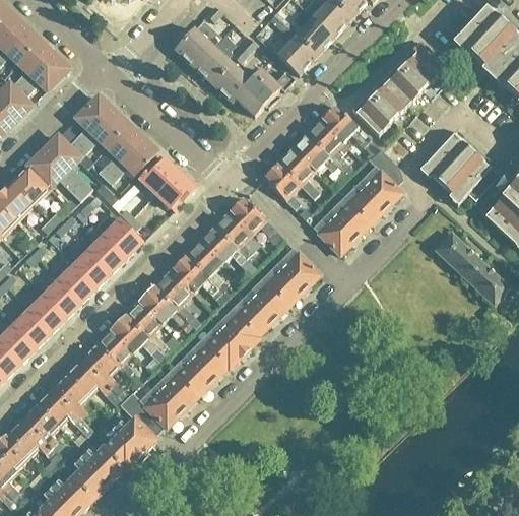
[(350,18),(330,0),(328,0),(312,17),(333,38),(350,18)]
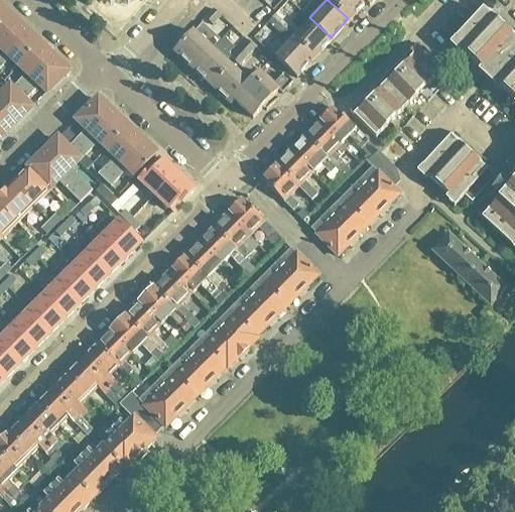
[(364,0),(328,0),(348,18),(364,0)]
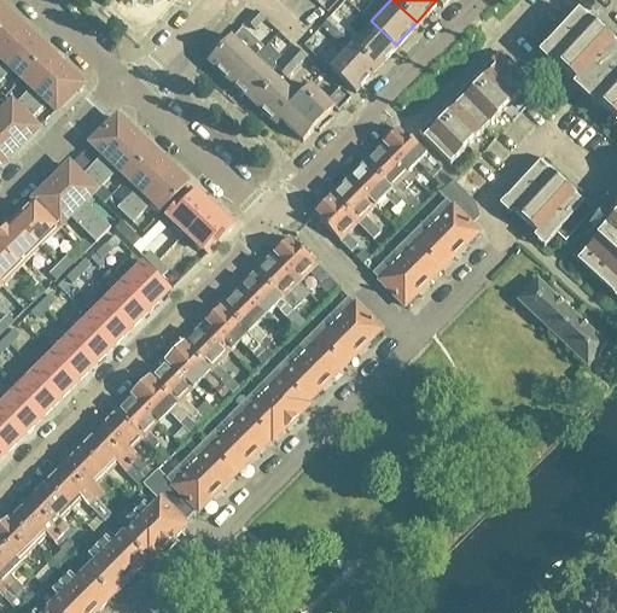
[(564,76),(609,28),(591,12),(595,7),(587,0),(577,0),(572,5),(576,9),(537,52),(564,76)]
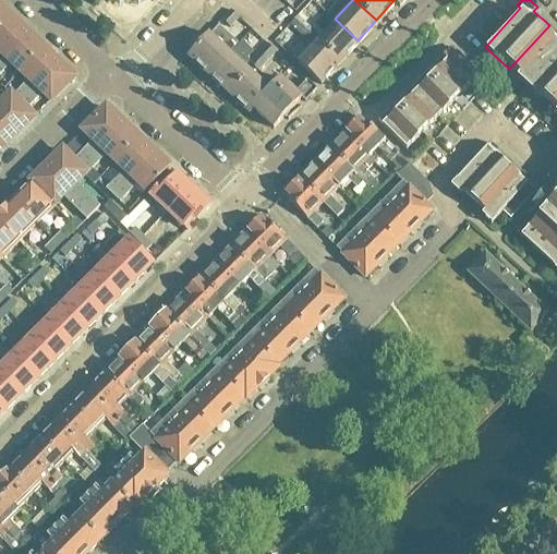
[(556,11),(548,0),(540,5),(551,21),(556,16),(556,11)]
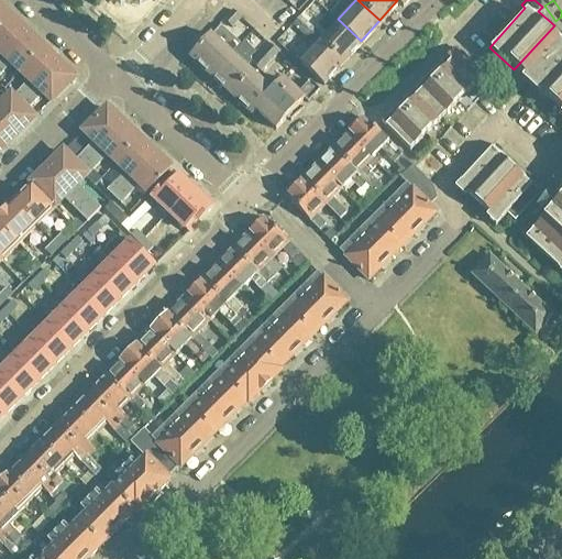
[(0,23),(10,13),(0,4),(0,23)]
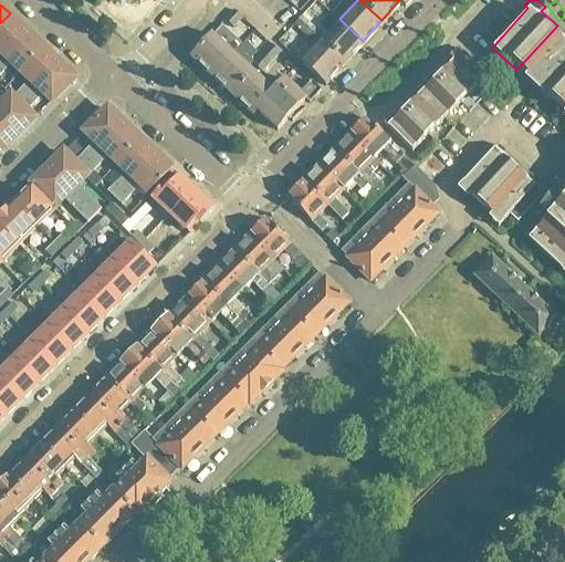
[(232,23),(241,13),(232,6),(223,16),(232,23)]
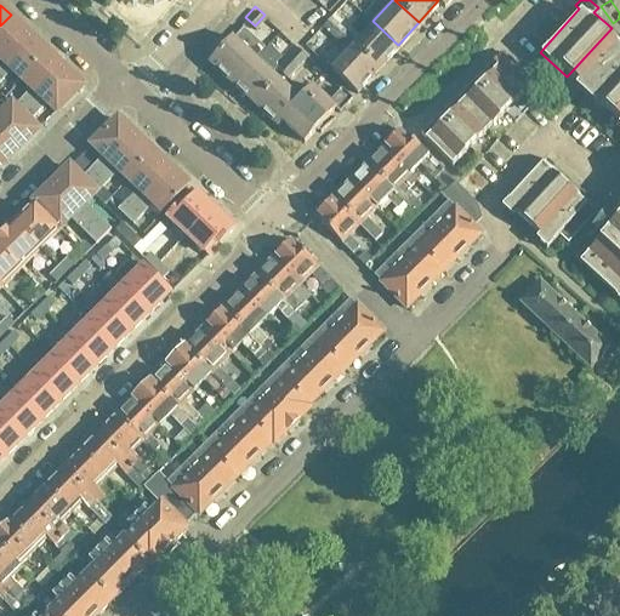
[(341,23),(330,13),(322,22),(331,33),(341,23)]
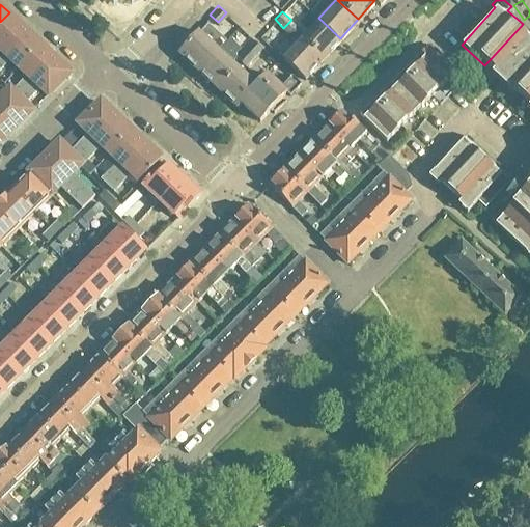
[(0,52),(24,27),(9,12),(0,22),(0,52)]
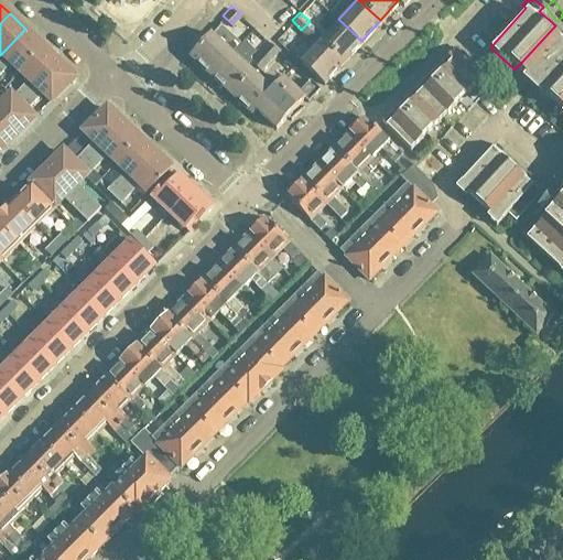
[(361,41),(338,19),(320,39),(343,61),(361,41)]
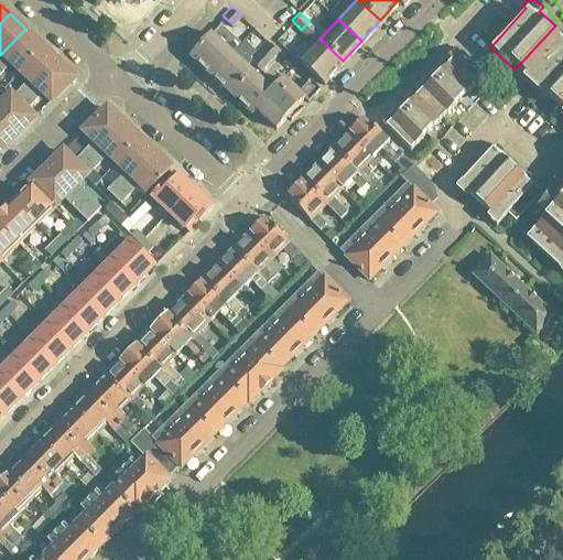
[(318,30),(310,21),(301,30),(311,39),(318,30)]
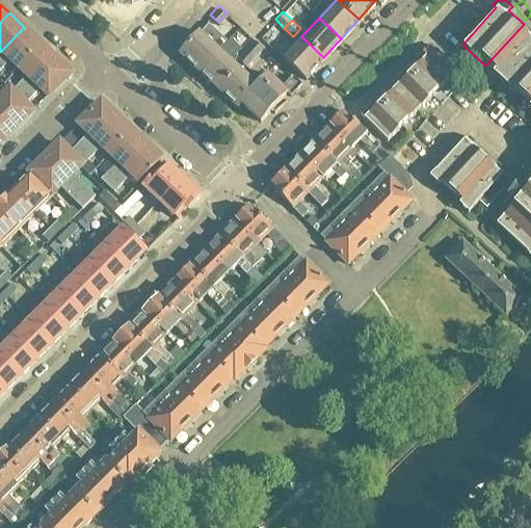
[(508,86),(530,61),(530,30),(524,24),(485,66),(508,86)]
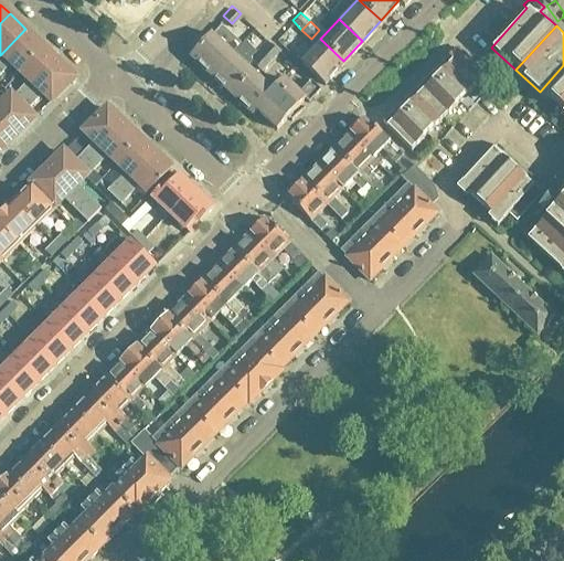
[(19,67),(42,44),(25,29),(0,55),(0,71),(11,60),(19,67)]
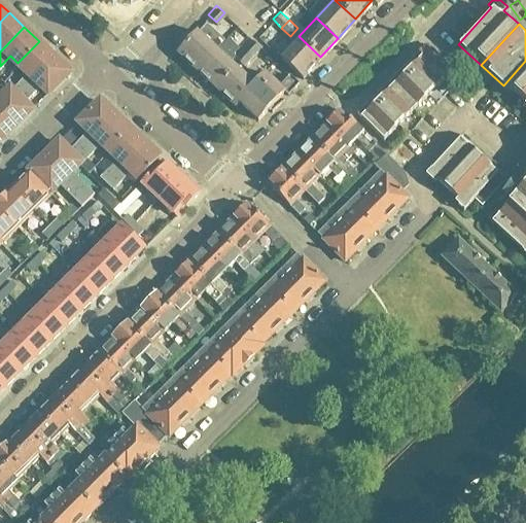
[(196,68),(215,46),(196,28),(176,49),(196,68)]
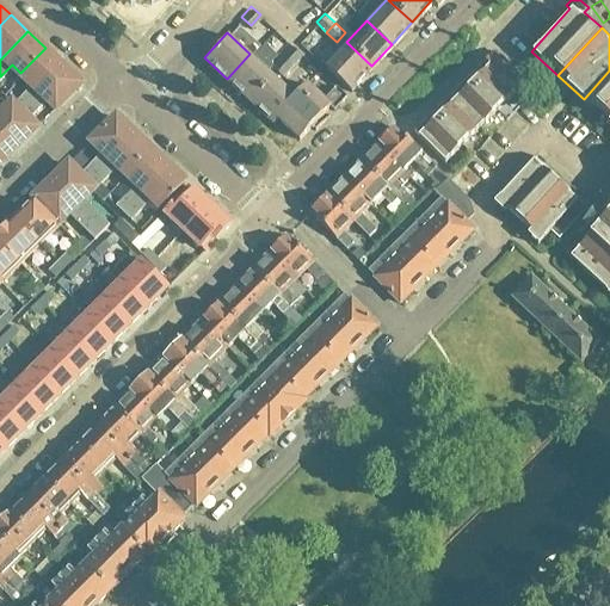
[(371,66),(346,42),(325,65),(350,88),(371,66)]
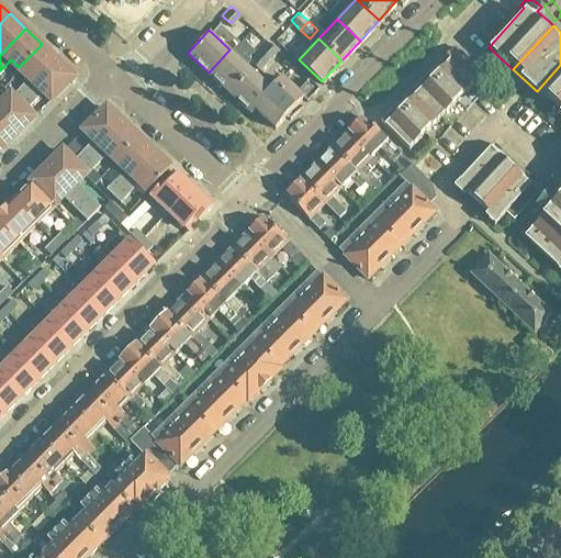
[(268,57),(277,47),(268,40),(259,49),(268,57)]
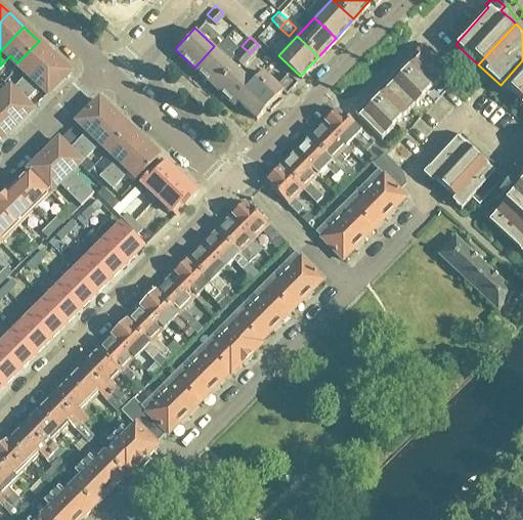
[(434,70),(443,61),(443,60),(423,40),(399,65),(425,90),(440,76),(434,70)]
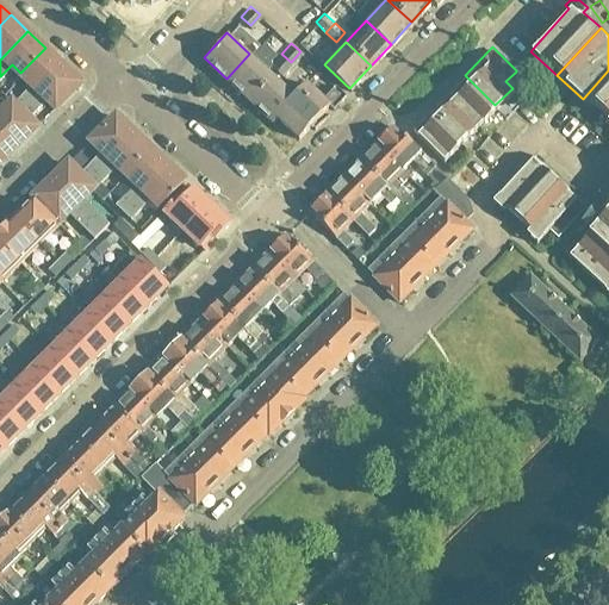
[(20,107),(62,63),(45,48),(20,73),(31,82),(14,100),(20,107)]
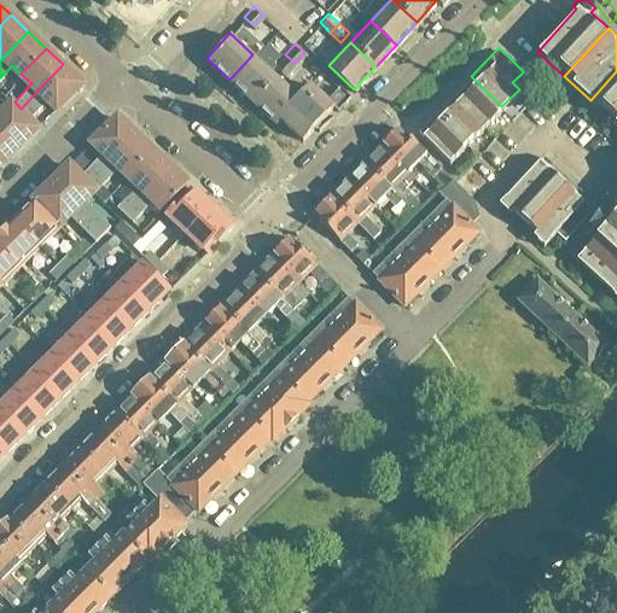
[(251,100),(275,75),(252,54),(230,80),(251,100)]
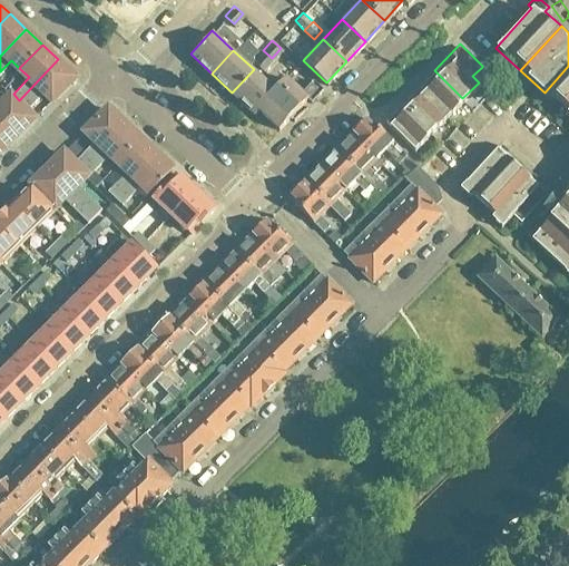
[(272,58),(263,50),(254,60),(262,68),(272,58)]
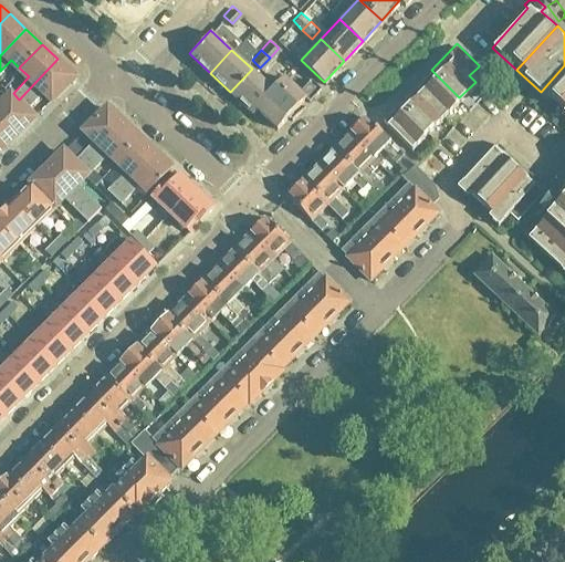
[(51,99),(74,74),(58,59),(19,100),(27,107),(43,90),(51,99)]
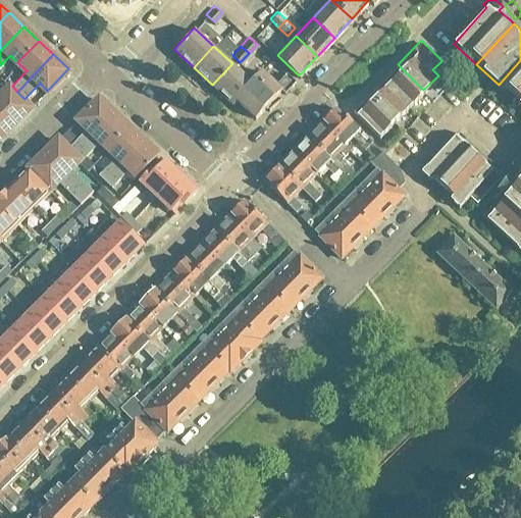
[(520,106),(520,105),(520,60),(499,85),(520,106)]
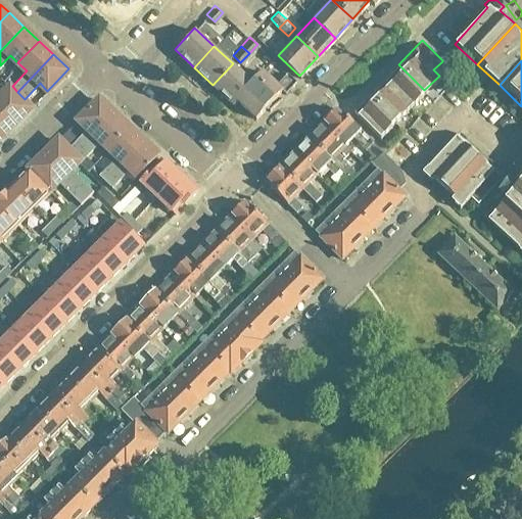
[(232,103),(263,69),(262,69),(250,81),(233,63),(212,85),(232,103)]
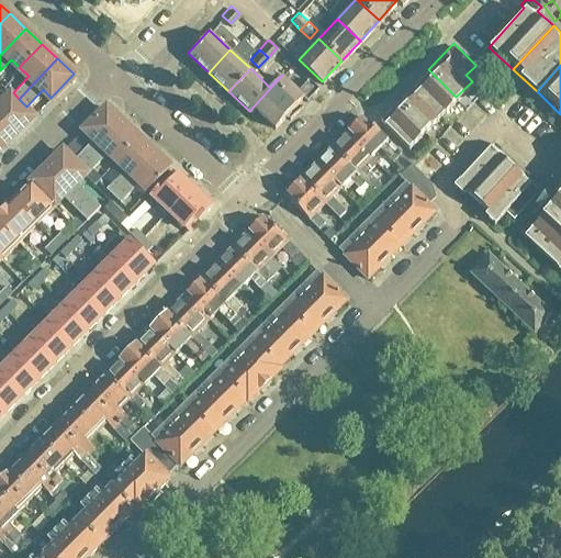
[(456,97),(428,69),(412,85),(440,113),(456,97)]
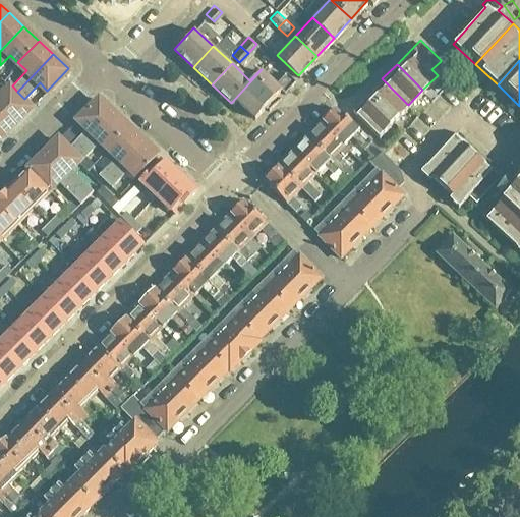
[(254,116),(280,88),(284,92),(294,79),(285,71),(275,82),(262,69),(231,103),(232,103),(236,99),(254,116)]
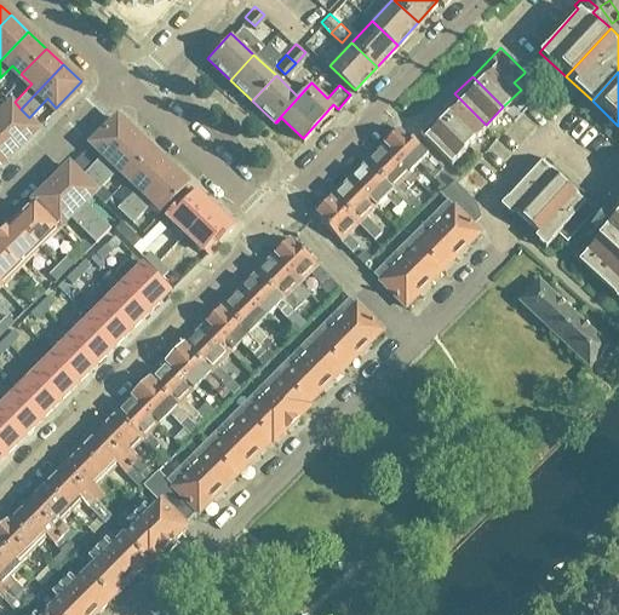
[(486,125),(454,93),(436,111),(468,142),(486,125)]
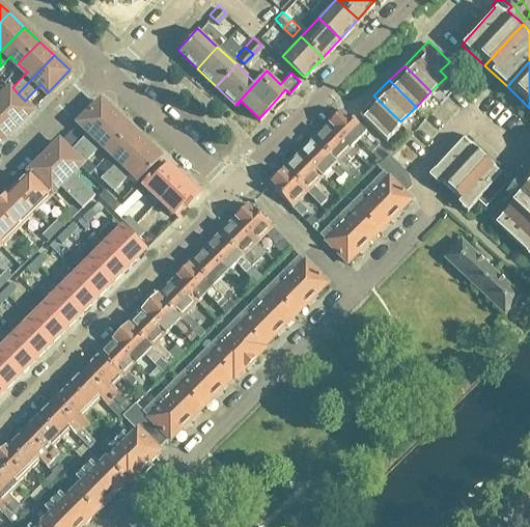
[(25,101),(18,93),(12,87),(10,86),(0,94),(0,104),(17,122),(32,107),(25,101)]
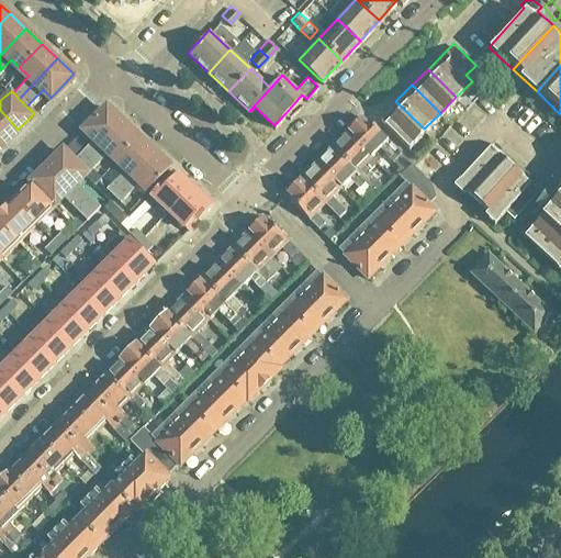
[(424,129),(395,101),(380,118),(407,145),(424,129)]
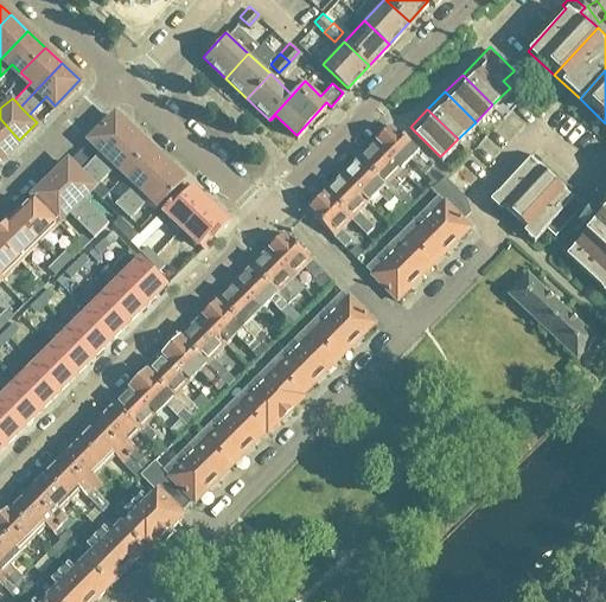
[(100,149),(78,172),(85,178),(132,129),(114,113),(88,138),(100,149)]
